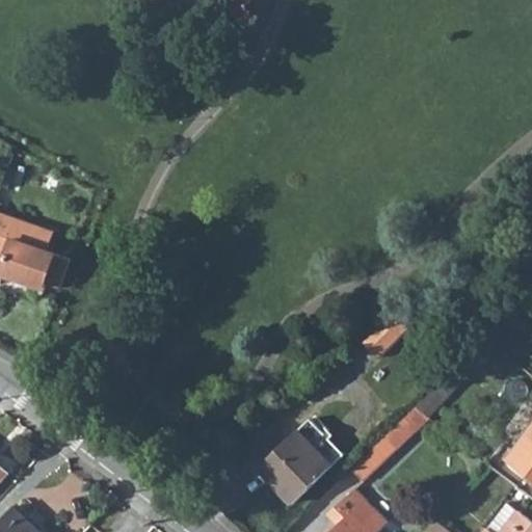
[(0,216),(0,250),(6,254),(0,268),(0,273),(20,282),(23,275),(57,289),(61,273),(67,260),(43,253),(49,234),(0,216)]
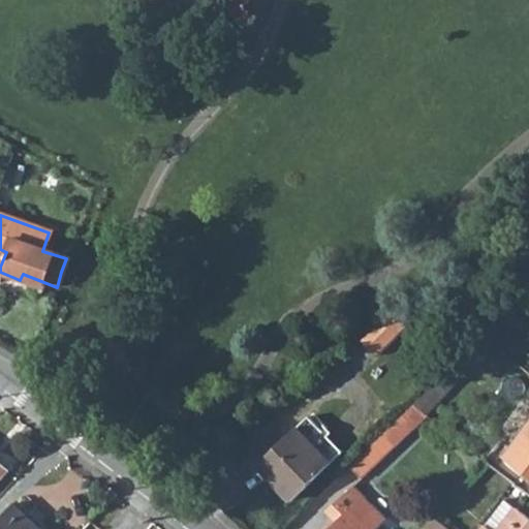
[(390,312),(361,340),(377,356),(407,328),(390,312)]
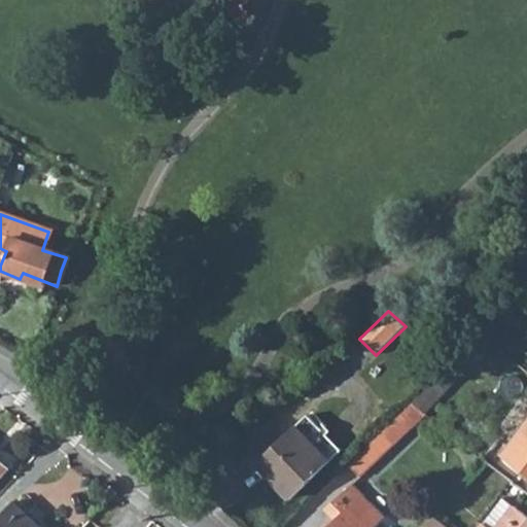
[(412,405),(423,414),(445,392),(440,386),(455,372),(450,366),(448,369),(412,405)]
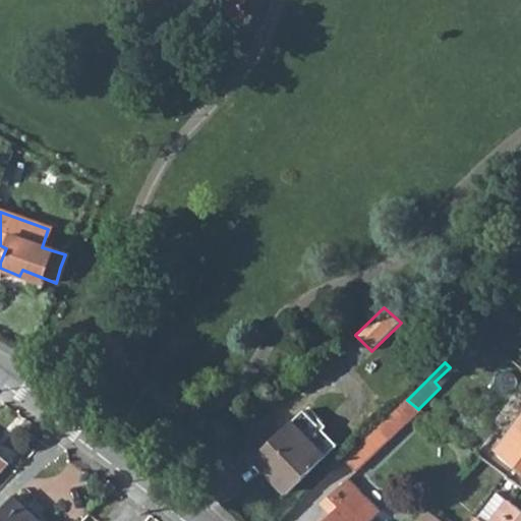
[(435,382),(440,388),(455,371),(450,367),(435,382)]
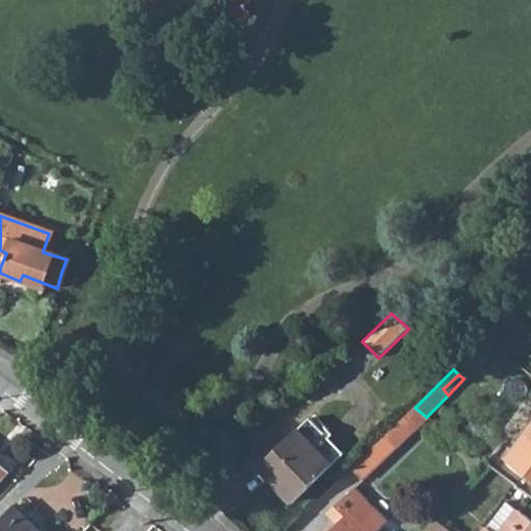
[(352,468),(363,481),(427,418),(426,417),(415,408),(387,435),(352,468)]
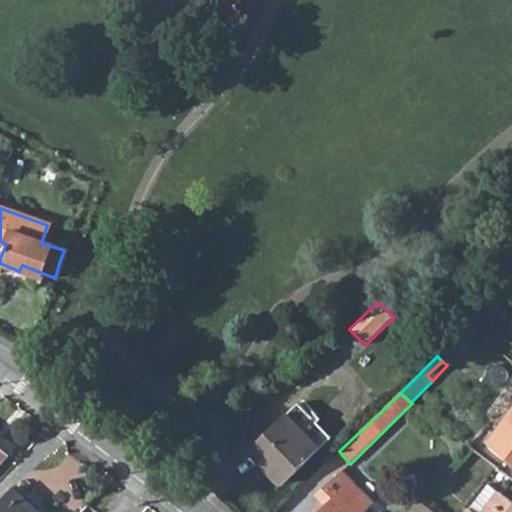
[(299,403),(250,450),(283,484),(321,448),(302,429),(313,418),(299,403)]
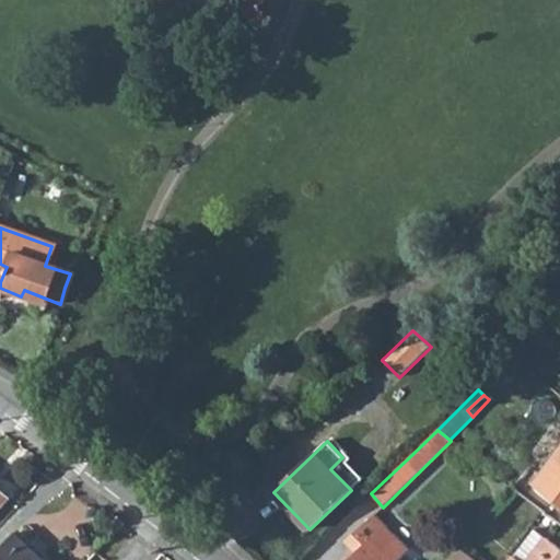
[(559,450),(534,485),(559,505),(559,450)]
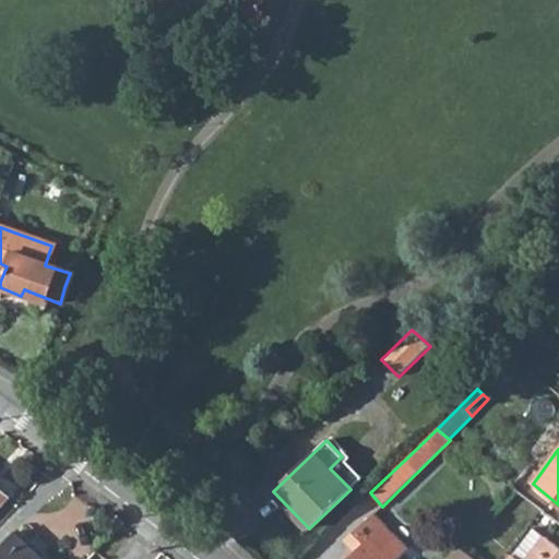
[(330,468),(351,489),(363,477),(342,456),(330,468)]
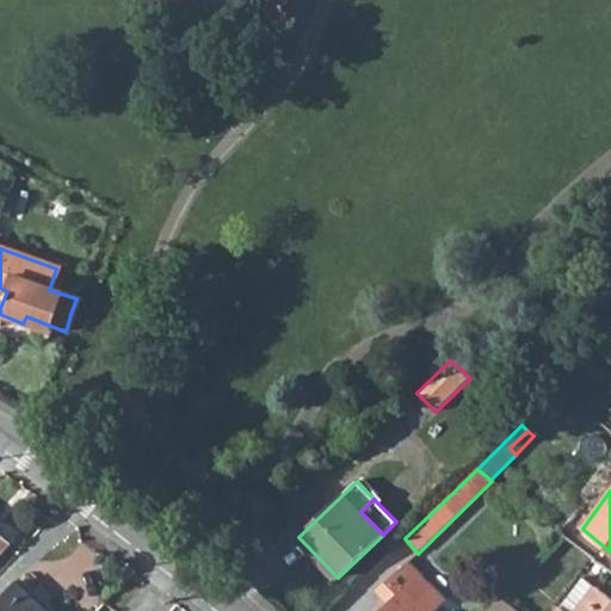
[(432,610),(437,608),(443,600),(408,565),(380,591),(390,604),(382,610),(432,610)]
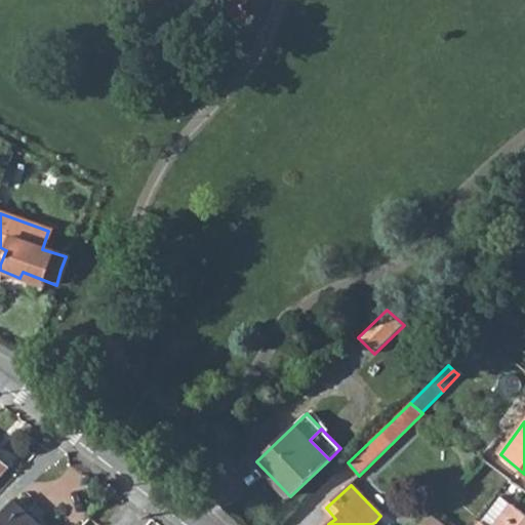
[(14,500),(41,524),(49,524),(18,496),(14,500)]
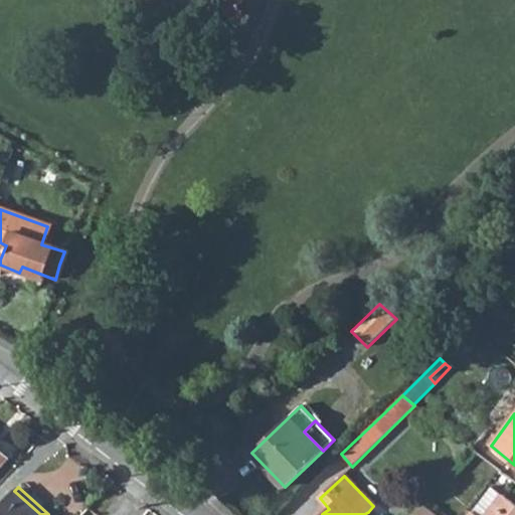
[(0,506),(0,514),(40,514),(14,491),(0,506)]
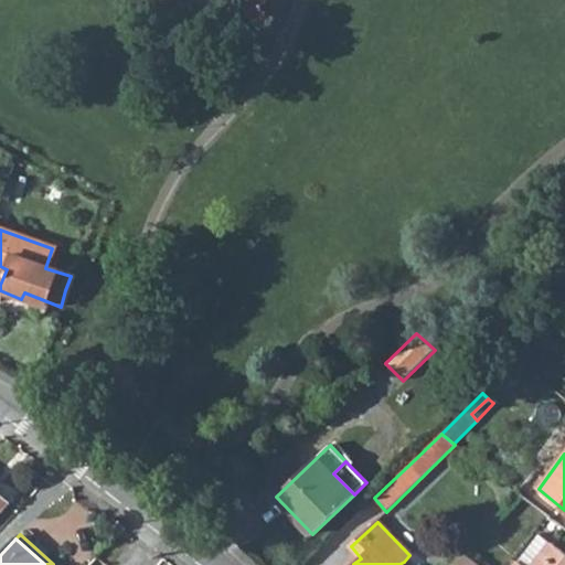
[(564,564),(564,554),(552,544),(534,564),(521,564),(519,563),(516,564),(564,564)]
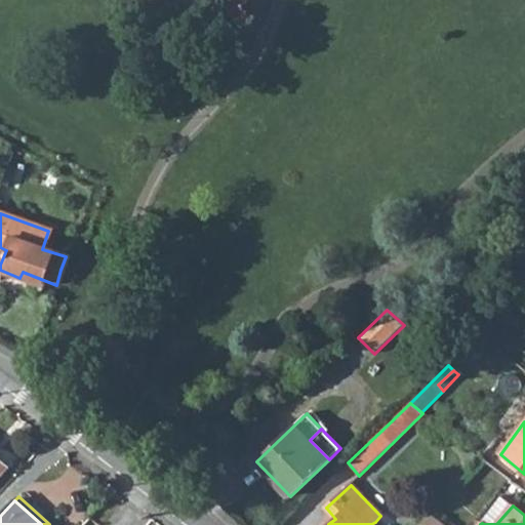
[(417,524),(442,524),(428,515),(417,524)]
